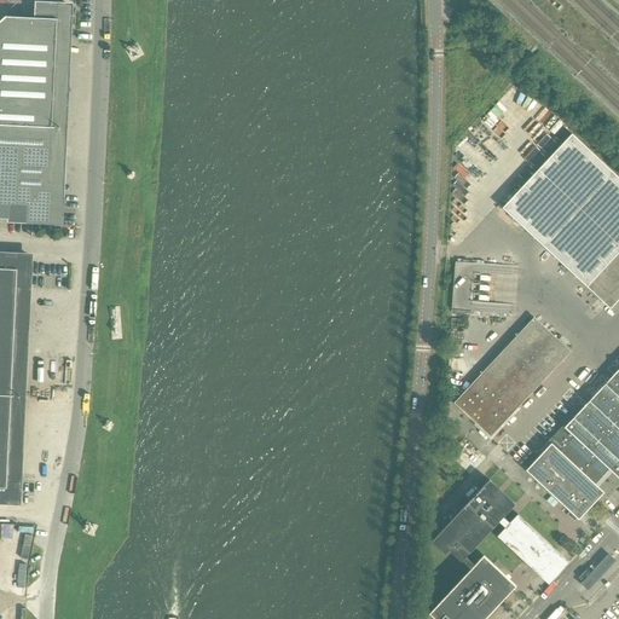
[(0,126),(52,129),(57,38),(69,38),(70,6),(45,5),(45,18),(6,17),(0,22),(0,126)]
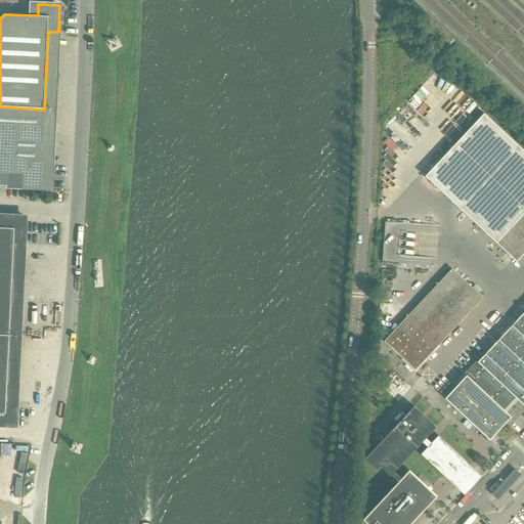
[(44,110),(0,106),(0,173),(30,175),(30,186),(51,187),(52,171),(42,171),(44,110)]
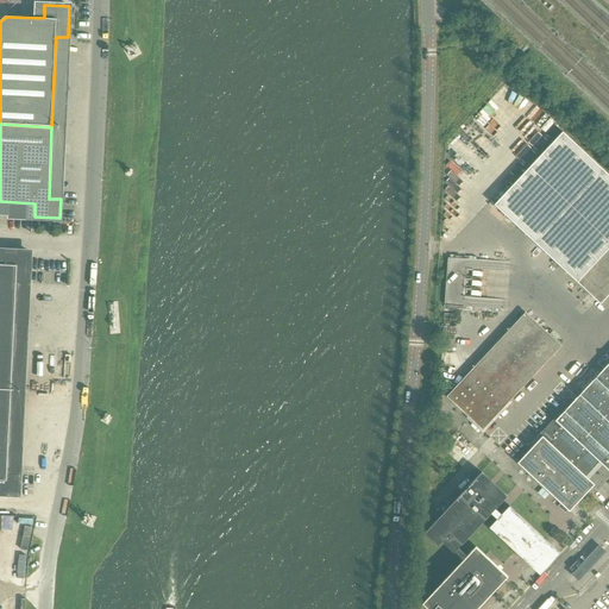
[(608,294),(608,174),(563,132),(495,205),(601,303),(608,294)]
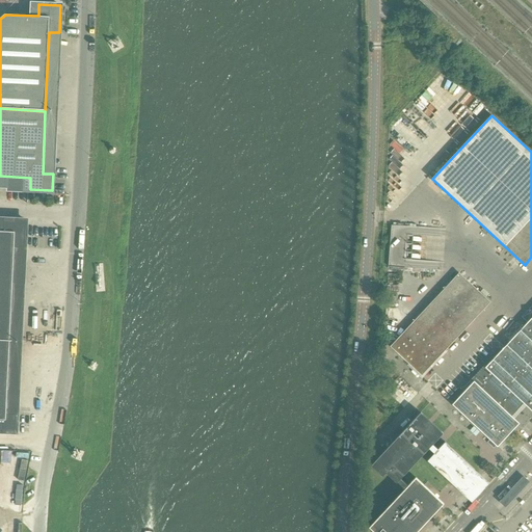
[(4,219),(4,231),(0,230),(0,430),(16,431),(17,415),(6,415),(15,246),(25,247),(26,220),(4,219)]
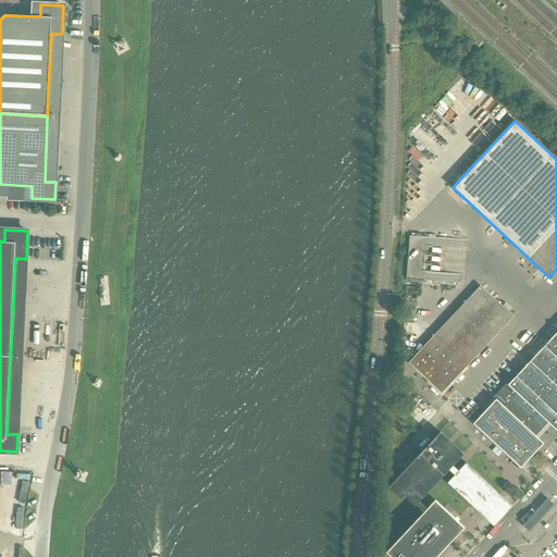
[(481,285),(408,362),(442,394),(514,317),(481,285)]
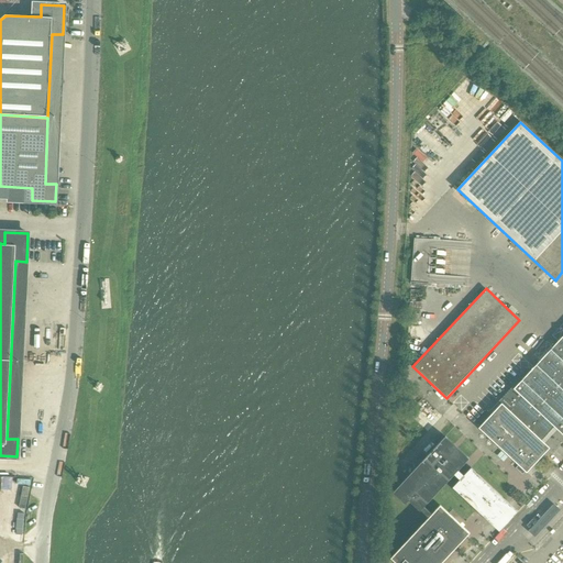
[(519,464),(527,472),(549,448),(541,440),(554,426),(562,433),(562,337),(515,388),(515,389),(479,428),(518,464),(519,464)]
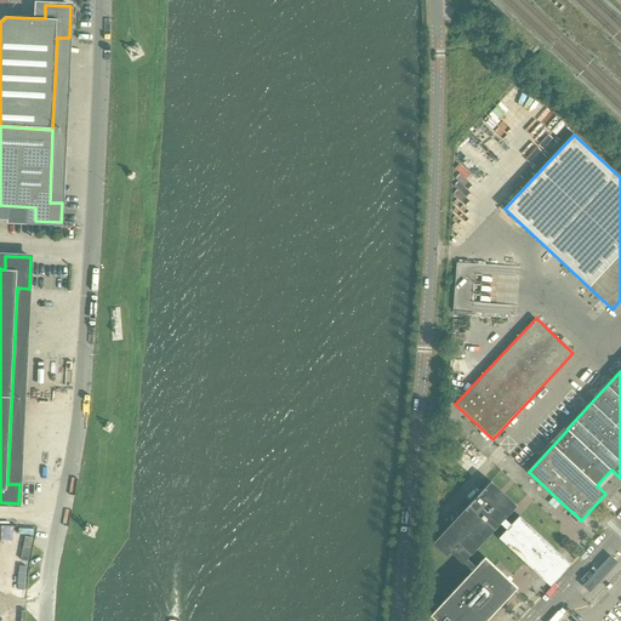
[(431,615),(437,620),(486,620),(518,587),(485,557),(477,567),(467,559),(517,506),(491,482),(433,543),(446,556),(450,551),(463,563),(465,562),(473,570),(431,615)]
